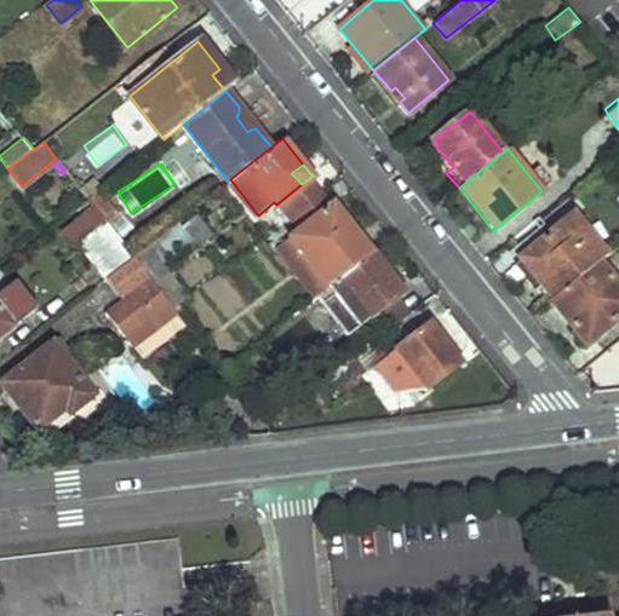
[(302,184),(276,205),(291,223),(327,195),(313,176),(302,184)]
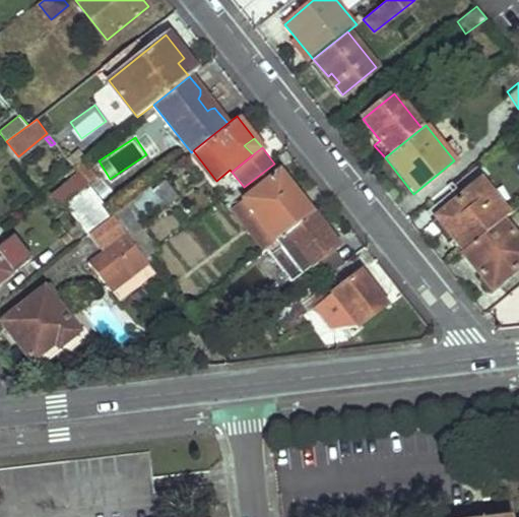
[(98,175),(84,158),(74,167),(87,183),(98,175)]
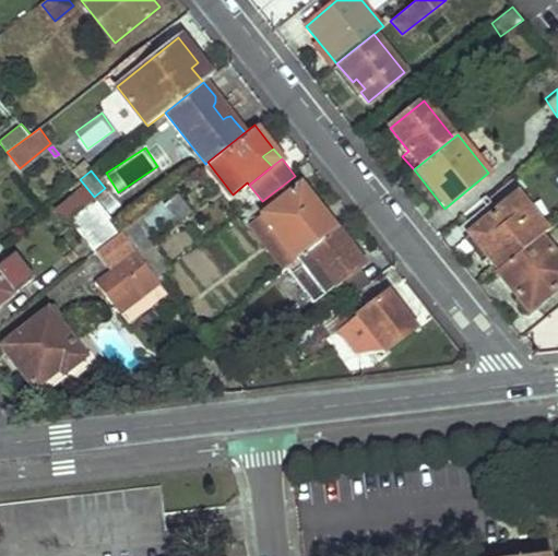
[(295,176),(262,201),(268,208),(299,181),(295,176)]
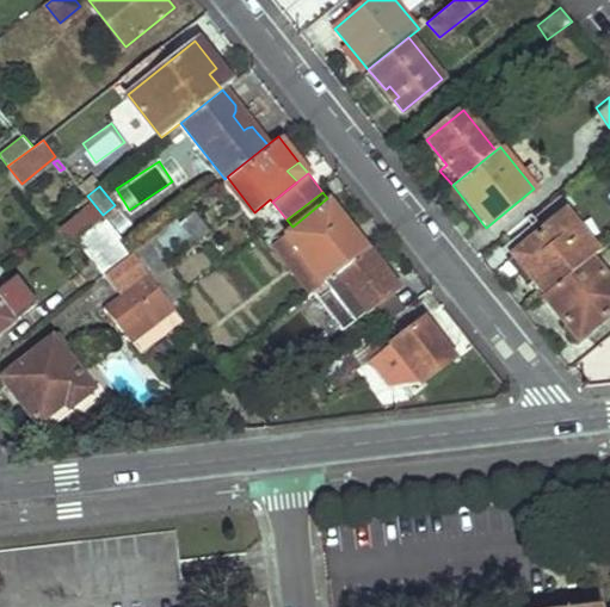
[(367,249),(327,198),(293,227),(284,233),(325,283),(367,249)]
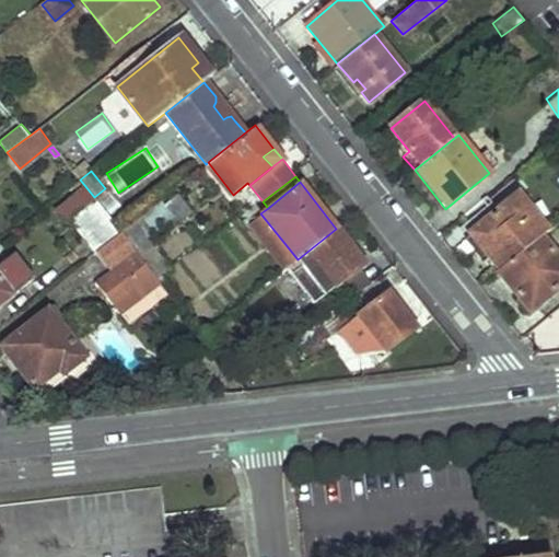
[(191,210),(179,194),(169,202),(181,218),(191,210)]
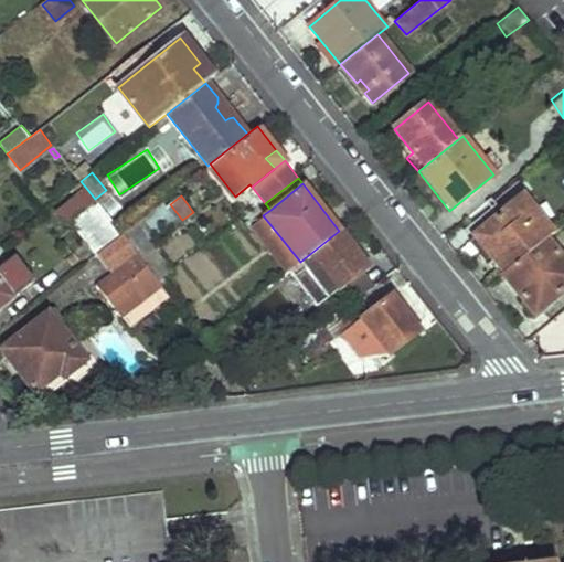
[(553,233),(522,195),(470,237),(501,274),(507,271),(544,240),(553,233)]
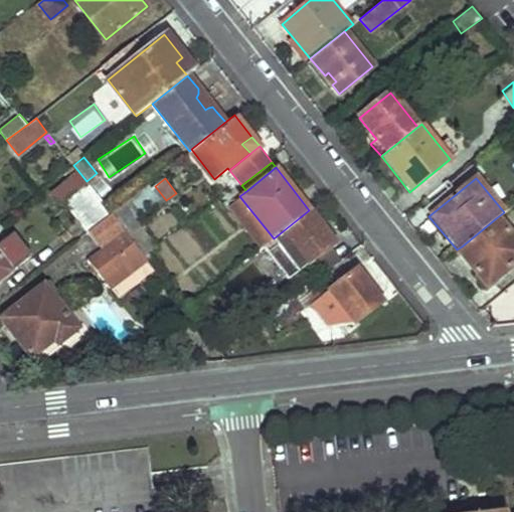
[(111,212),(87,181),(64,199),(90,229),(111,212)]
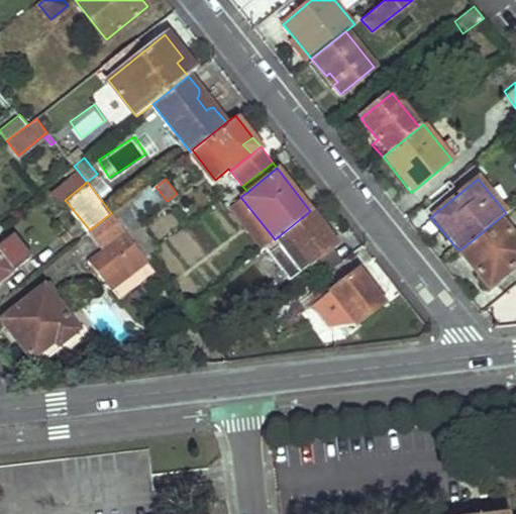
[(240,197),(230,205),(265,246),(267,245),(275,239),(240,197)]
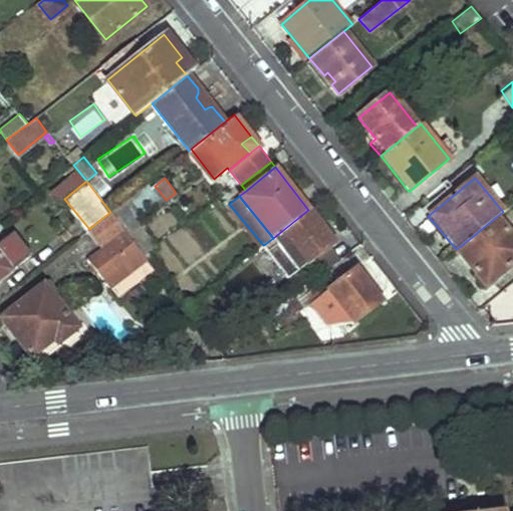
[(149,235),(122,203),(110,212),(136,242),(137,245),(149,235)]
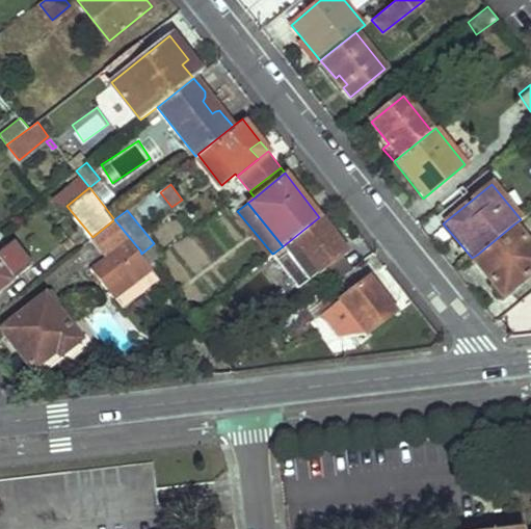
[(300,286),(345,250),(319,217),(283,246),(274,253),(300,286)]
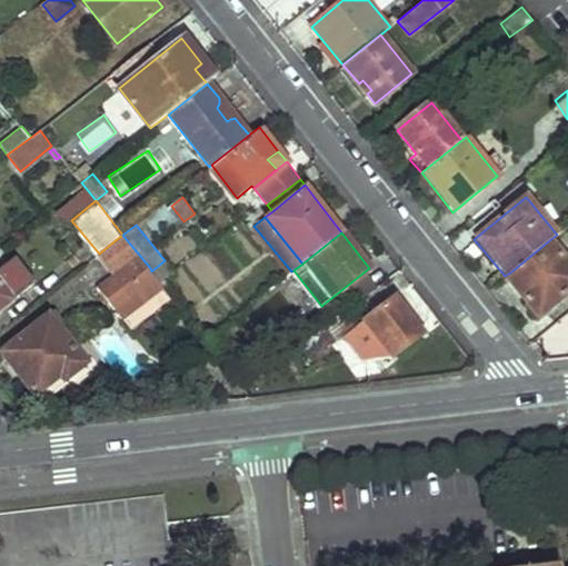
[(148,269),(150,268),(122,235),(99,254),(116,274),(100,285),(121,315),(160,287),(148,269)]
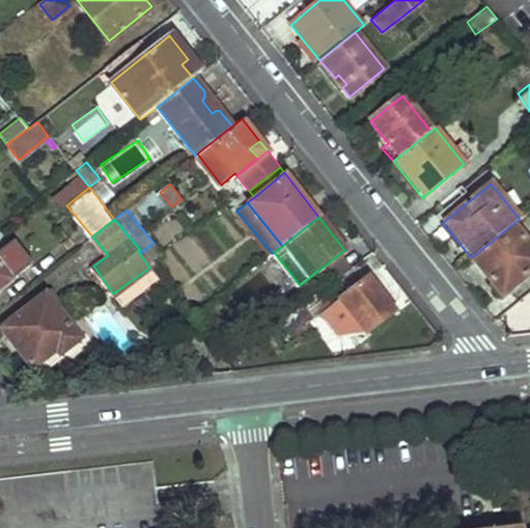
[(529,248),(511,225),(476,254),(493,275),(487,278),(501,296),(529,272),(529,248)]
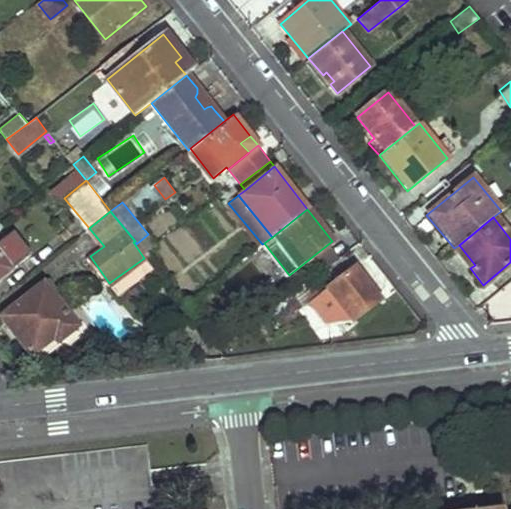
[(0,239),(0,276),(12,267),(11,267),(30,252),(13,230),(0,239)]
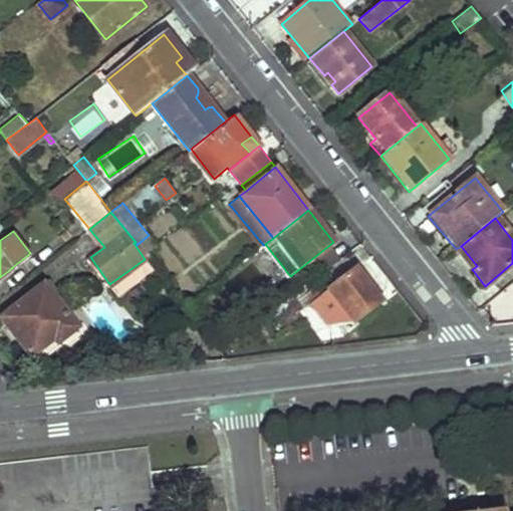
[(380,300),(356,268),(329,288),(353,321),(380,300)]
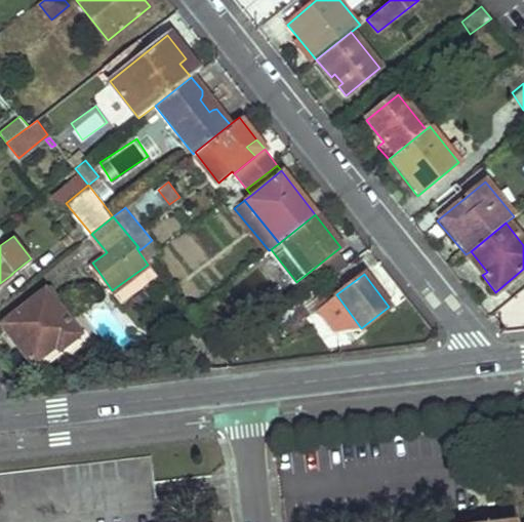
[(327,300),(319,287),(301,302),(311,314),(327,300)]
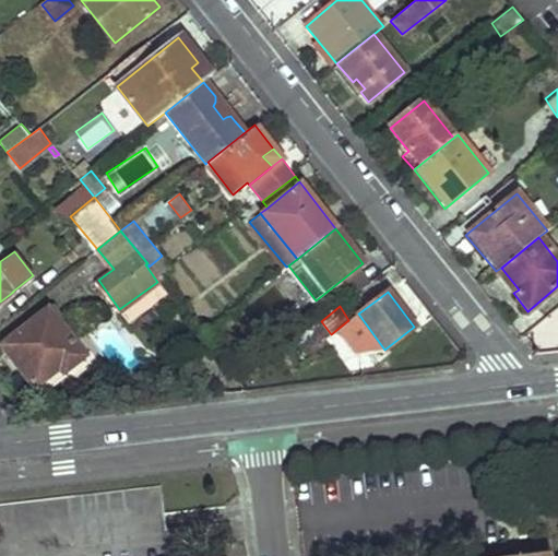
[(84,354),(47,308),(1,345),(33,385),(59,366),(62,370),(84,354)]
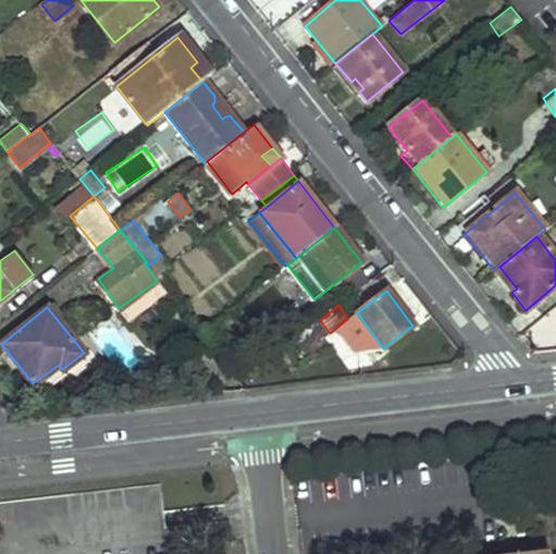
[(330,333),(320,320),(294,340),(305,353),(330,333)]
